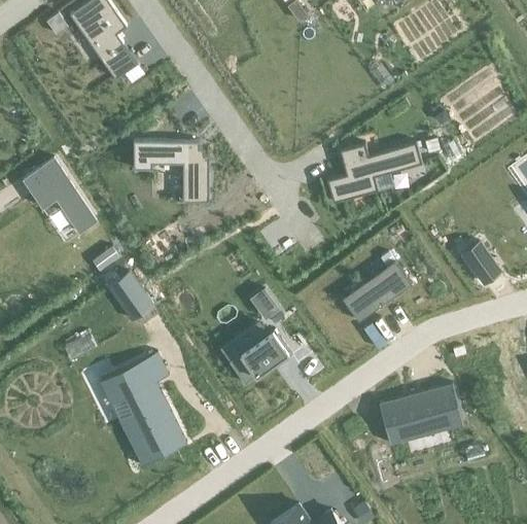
[(72,13),(70,15),(81,32),(82,32),(92,44),(91,44),(101,60),(124,44),(117,34),(127,27),(108,0),(96,0),(74,15),(72,13)]
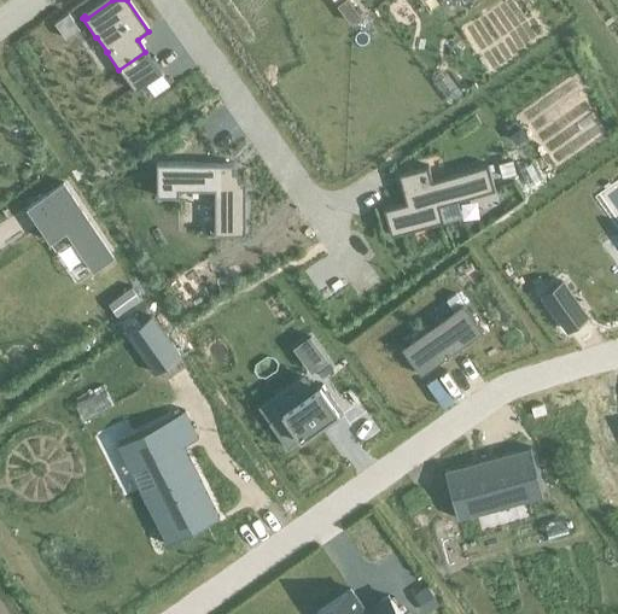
[(348,1),(338,7),(350,25),(360,18),(348,1)]
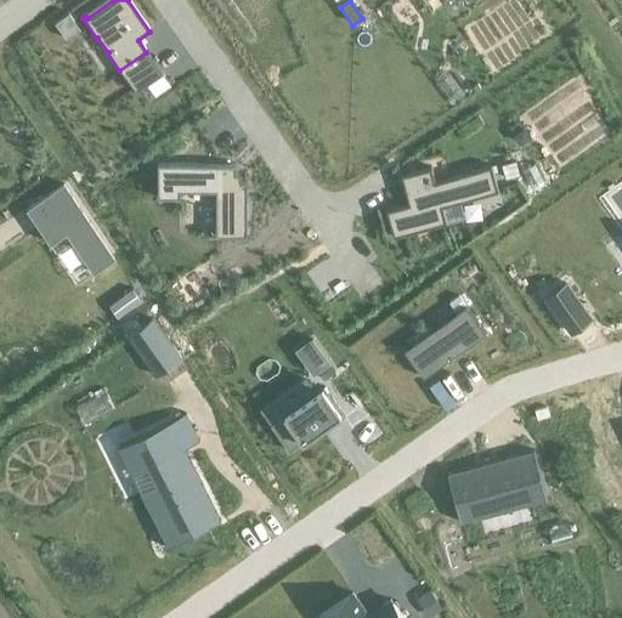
[(62,21),(56,26),(67,43),(74,38),(62,21)]
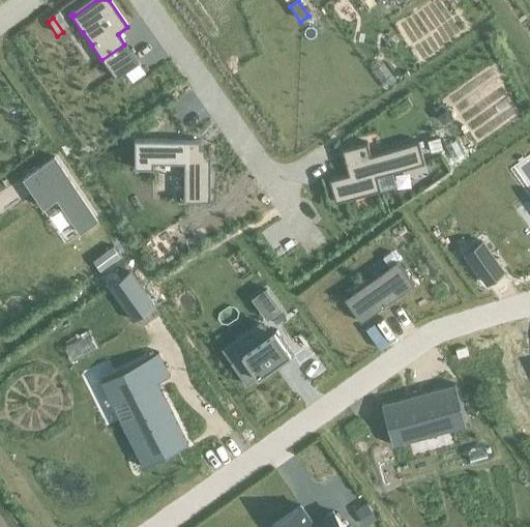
[(124,45),(101,60),(116,81),(139,64),(124,45)]
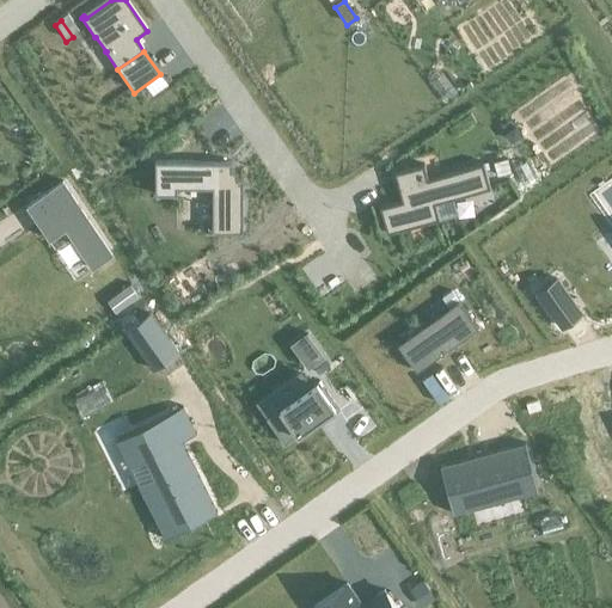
[(516,129),(507,135),(513,143),(522,136),(516,129)]
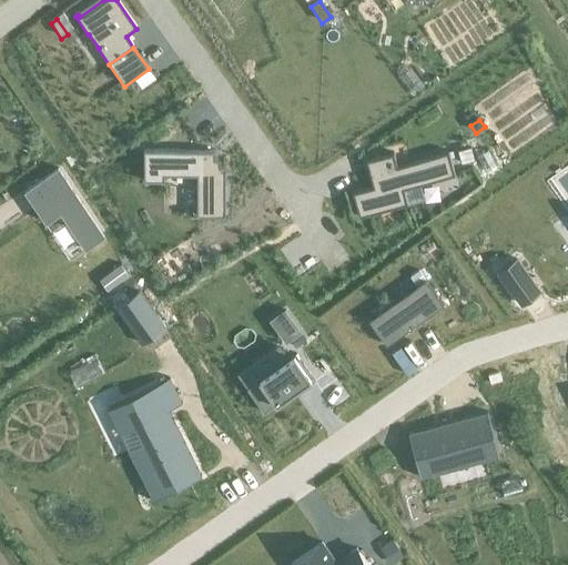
[(472,150),(459,153),(463,165),(475,162),(472,150)]
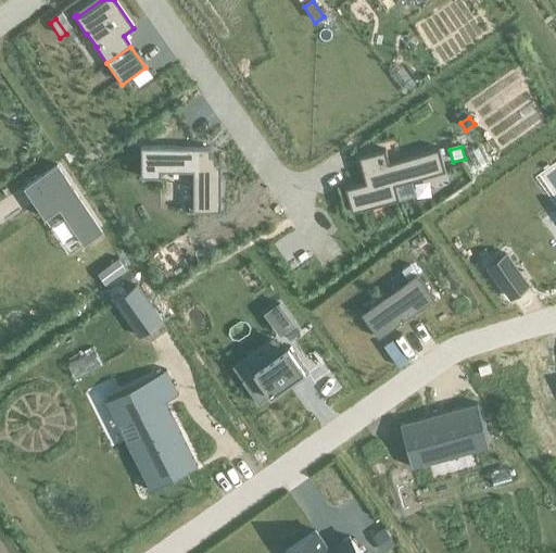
[(211,149),(141,149),(141,179),(161,179),(161,173),(193,173),(193,212),(187,212),(187,214),(222,214),(222,165),(211,165),(211,149)]
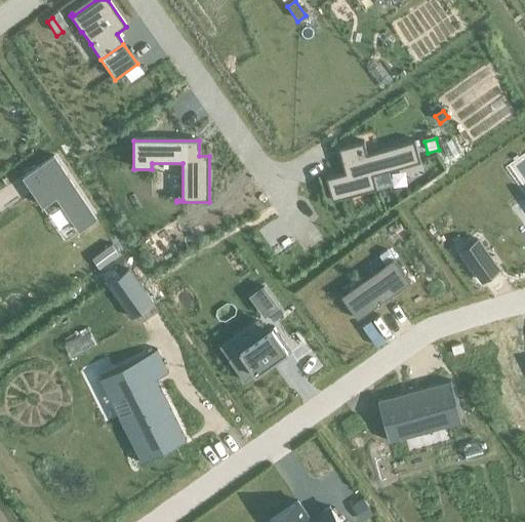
[(347,173),(326,179),(332,203),(377,191),(373,176),(420,164),(415,143),(369,155),(365,143),(339,150),(347,173)]
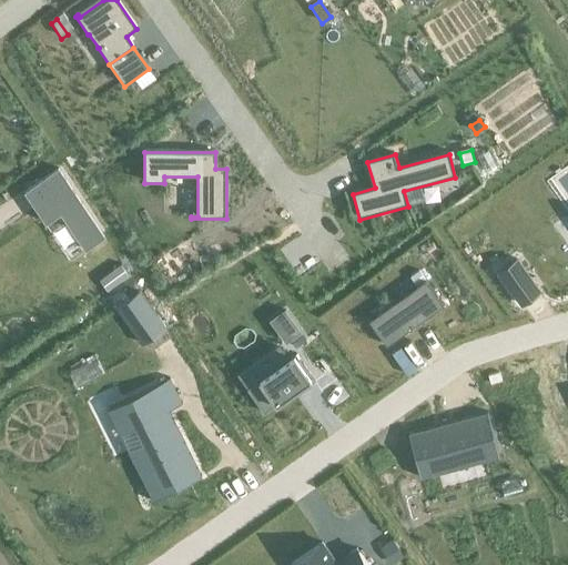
[(58,171),(26,193),(46,224),(61,214),(85,251),(104,239),(58,171)]
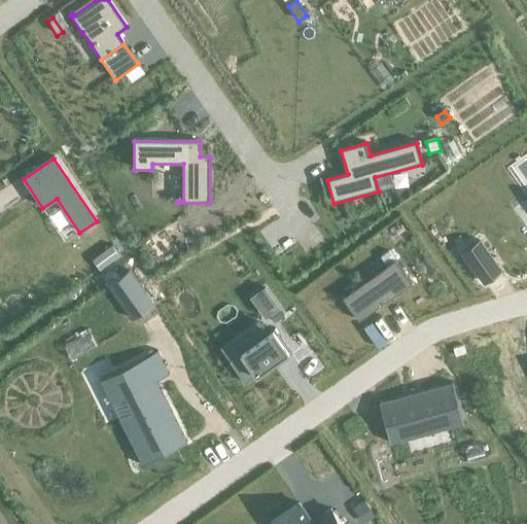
[(480,243),(463,254),(484,285),(501,273),(480,243)]
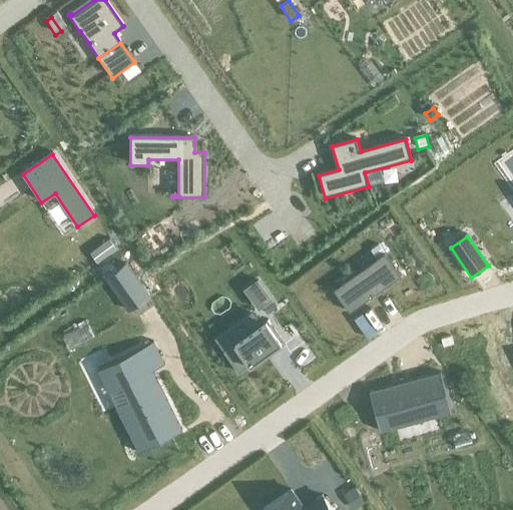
[(89,256),(96,265),(115,250),(109,241),(89,256)]
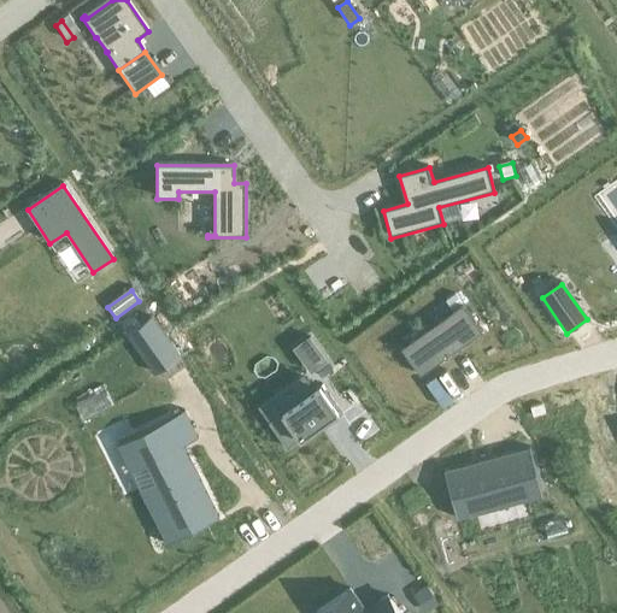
[(463,306),(400,349),(419,377),(482,334),(463,306)]
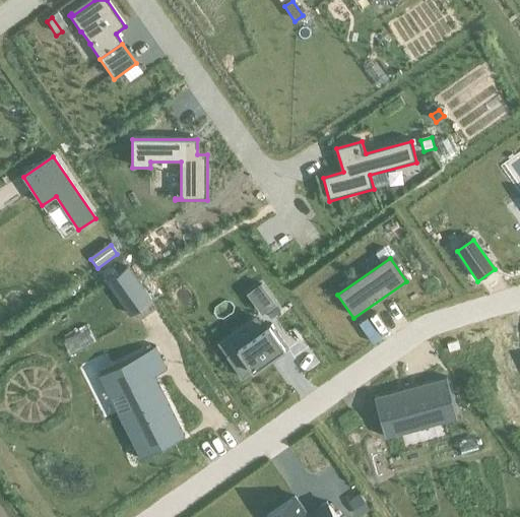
[(128,268),(107,283),(130,316),(151,302),(128,268)]
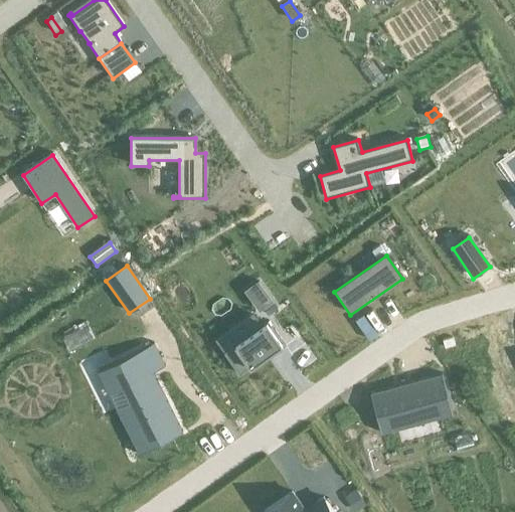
[(259,283),(244,293),(260,314),(273,304),(259,283)]
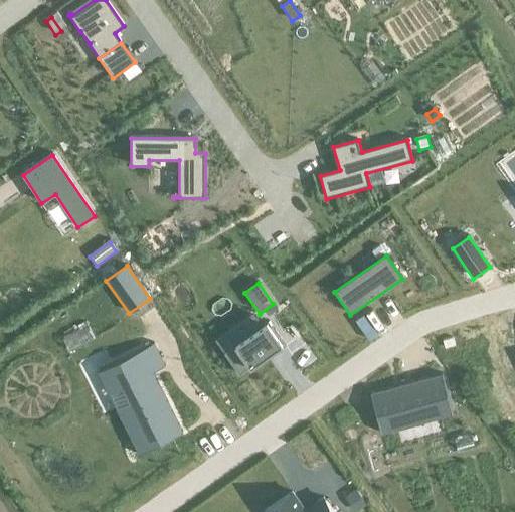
[(235,346),(224,354),(239,375),(282,345),(267,324),(251,335),(248,332),(233,343),(235,346)]
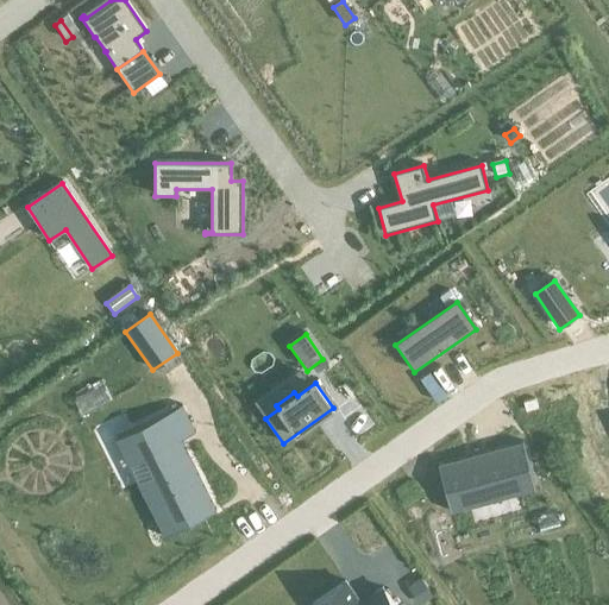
[(182,408),(114,441),(115,442),(117,442),(120,449),(129,467),(145,459),(154,477),(138,485),(149,506),(164,536),(163,537),(164,539),(202,520),(199,512),(208,508),(212,515),(217,512),(215,511),(214,511),(180,442),(195,434),(195,433),(194,433),(182,409),(183,409),(182,408)]
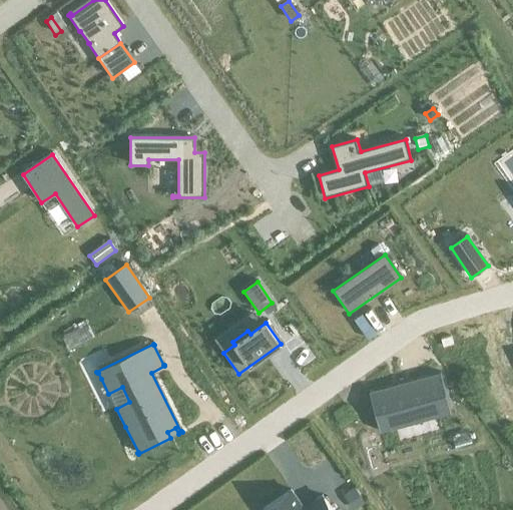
[(440,374),(370,393),(380,433),(451,415),(440,374)]
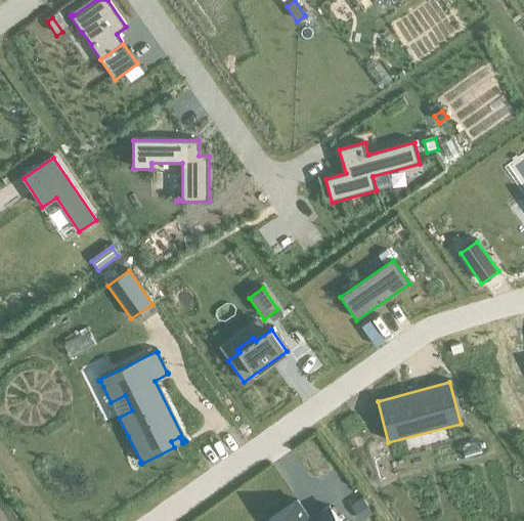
[(363,500),(353,507),(362,520),(364,520),(374,514),(363,500)]
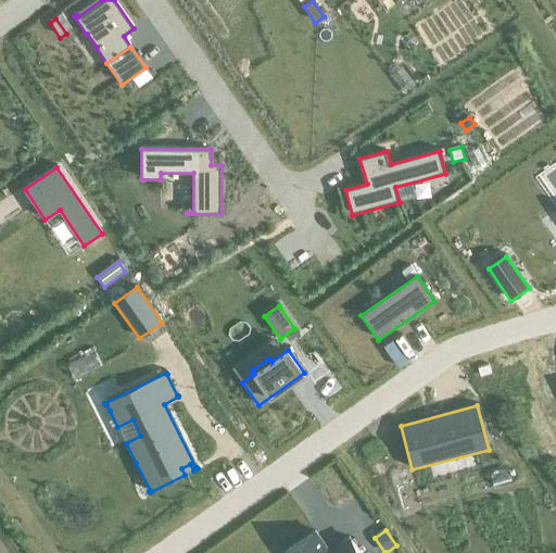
[(358,552),(350,539),(331,552),(329,552),(315,532),(289,552),(358,552)]
